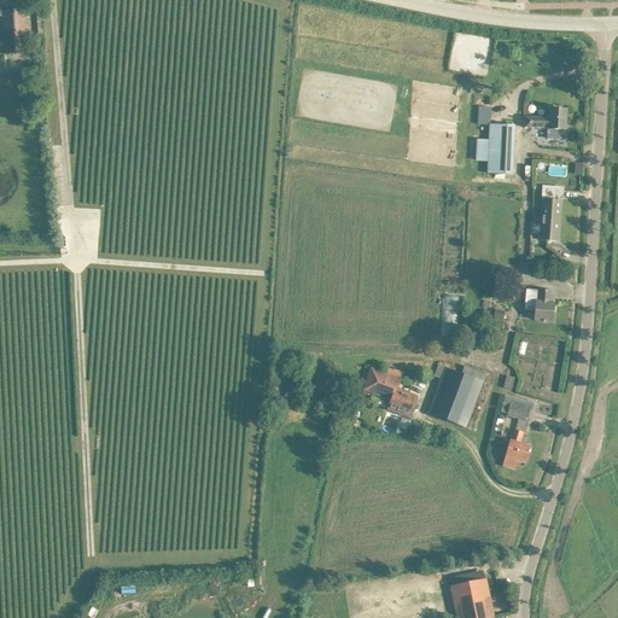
[(1,10),(3,54),(27,53),(25,9),(1,10)]
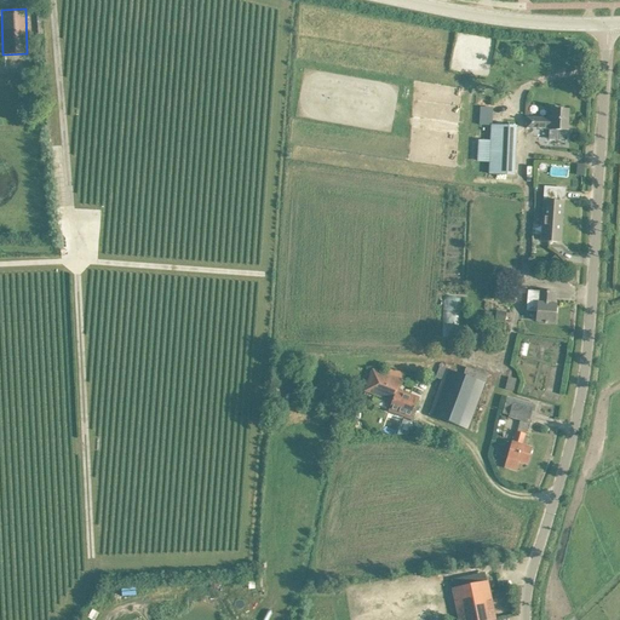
[(526,128),(549,130),(549,139),(567,141),(567,131),(568,131),(568,110),(550,110),(550,119),(527,118),(526,128)]
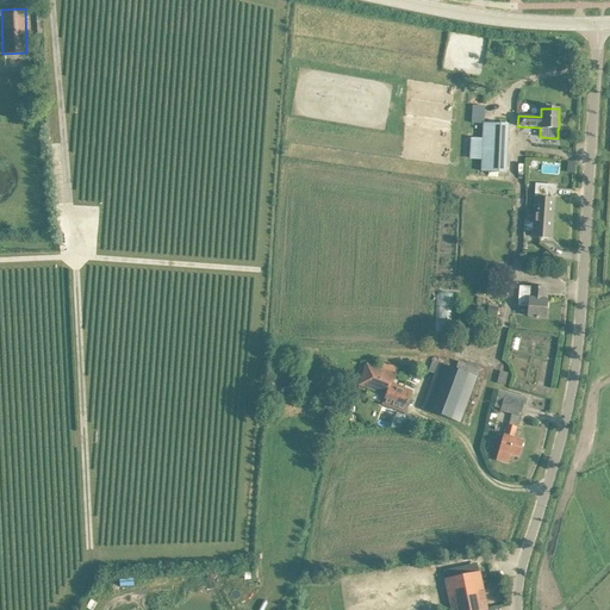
[(471,138),(470,160),(481,161),(480,172),(505,173),(508,125),(483,124),(483,138),(471,138)]
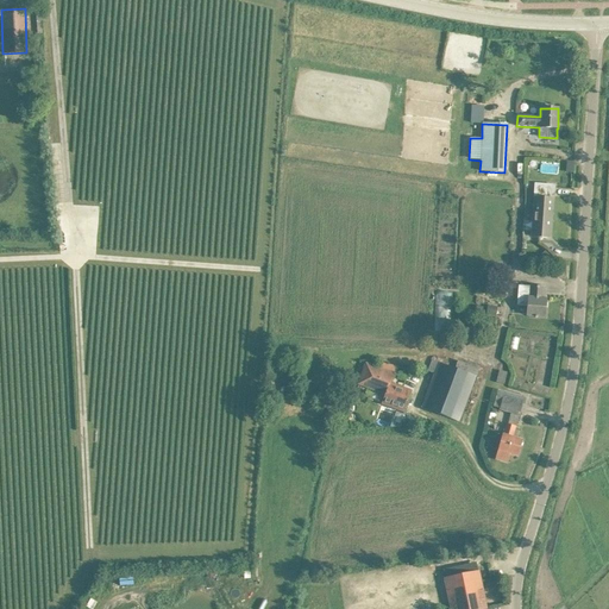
[(532,237),(538,238),(550,239),(554,187),(542,186),(534,186),(532,237)]
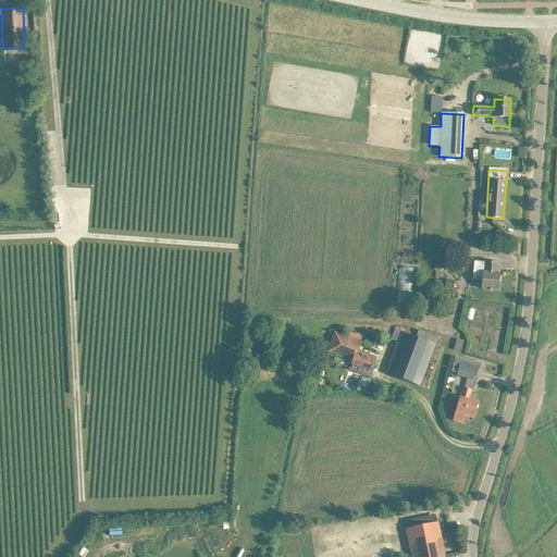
[(472,279),(483,280),(483,273),(484,262),(473,261),(472,279)]
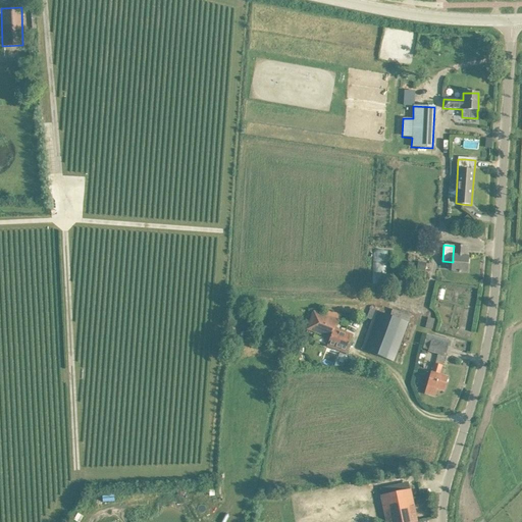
[(467,247),(454,246),(453,256),(466,257),(467,247)]
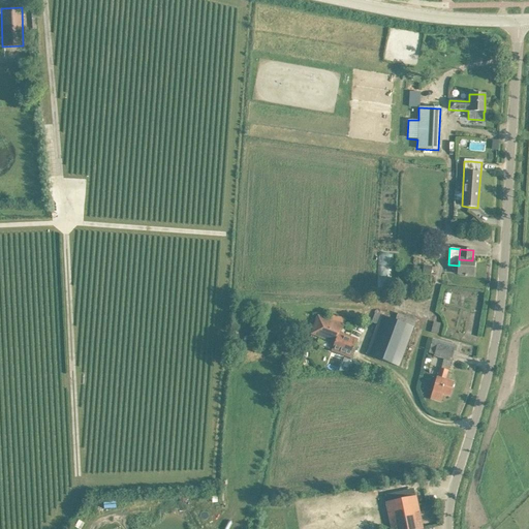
[(395,256),(379,254),(376,292),(392,293),(395,256)]
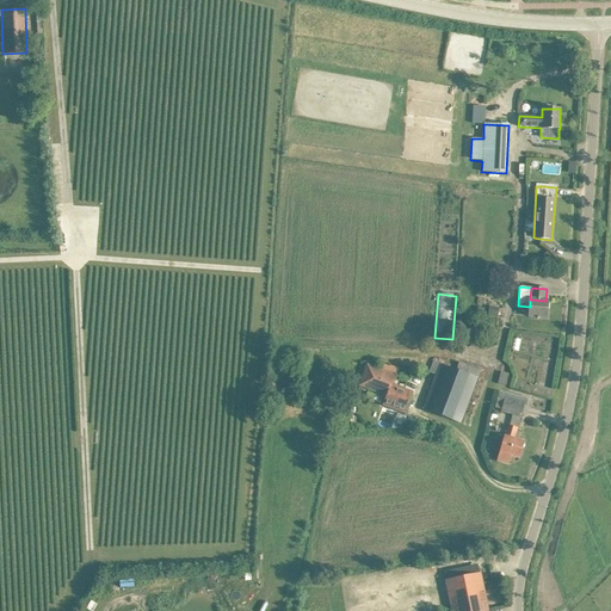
[(530,300),(530,307),(529,318),(547,319),(548,301),(545,301),(530,300)]
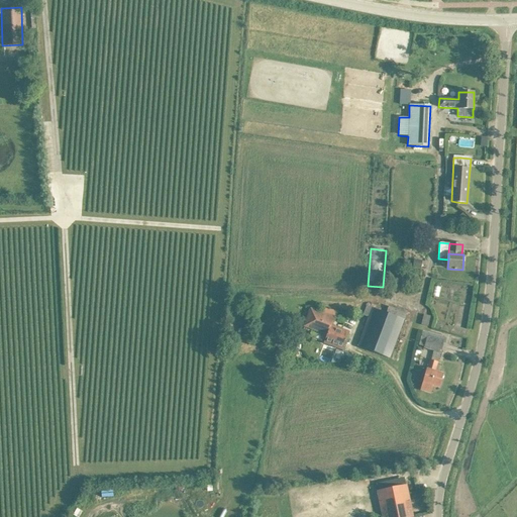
[(357,346),(390,358),(404,320),(367,306),(363,315),(369,317),(357,346)]
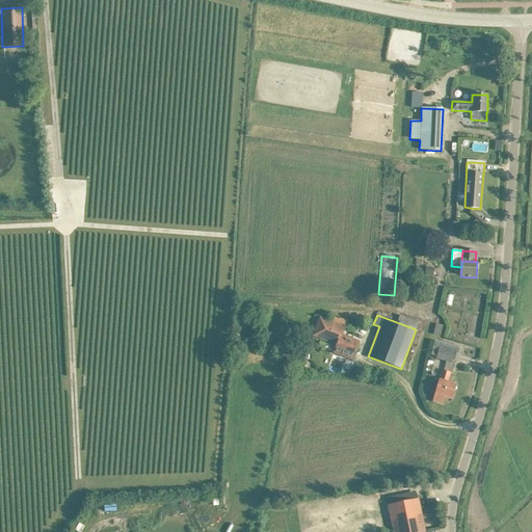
[(334,351),(343,355),(352,358),(358,343),(333,333),(336,324),(319,318),(312,337),(336,346),(334,351)]
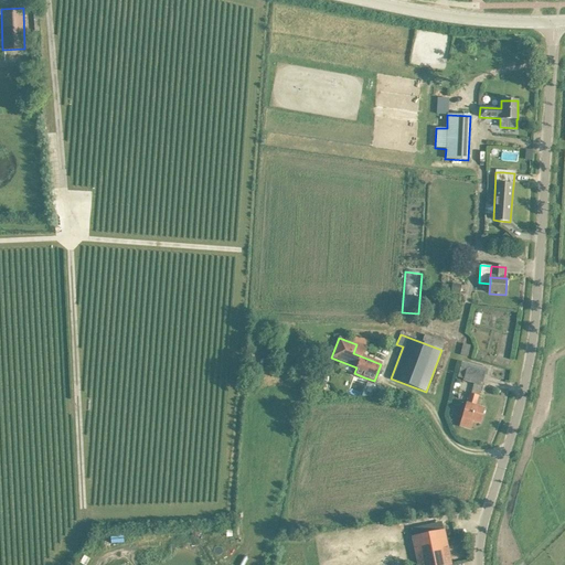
[(460,354),(467,356),(470,344),(462,343),(460,354)]
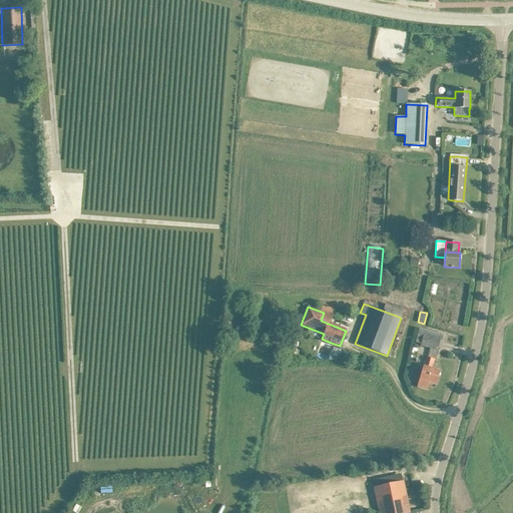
[(420,329),(416,343),(421,345),(430,348),(437,350),(440,340),(442,335),(425,331),(420,329)]
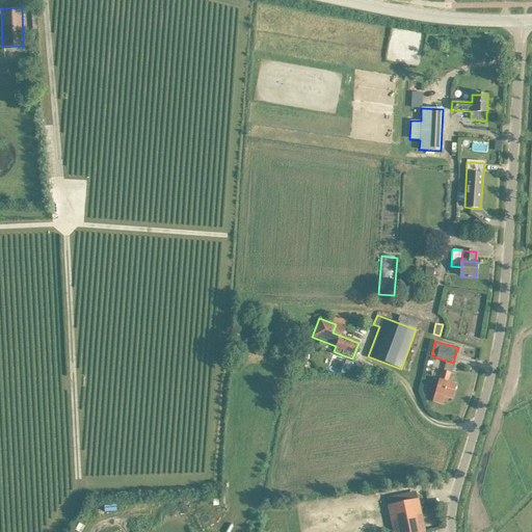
[(440,380),(433,402),(443,404),(445,396),(452,398),(456,384),(448,382),(450,373),(443,371),(441,380),(440,380)]
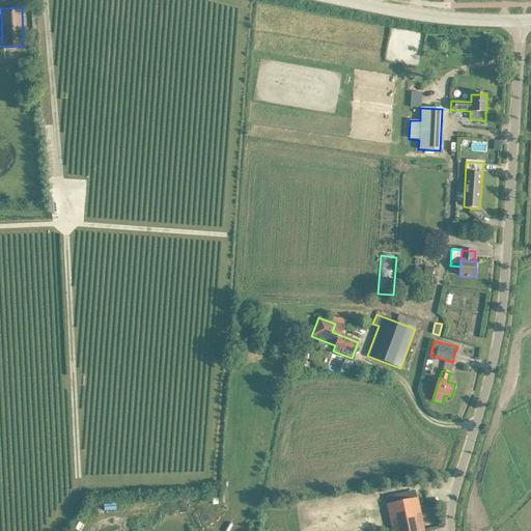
[(407,500),(388,504),(393,530),(423,530),(417,498),(407,500)]
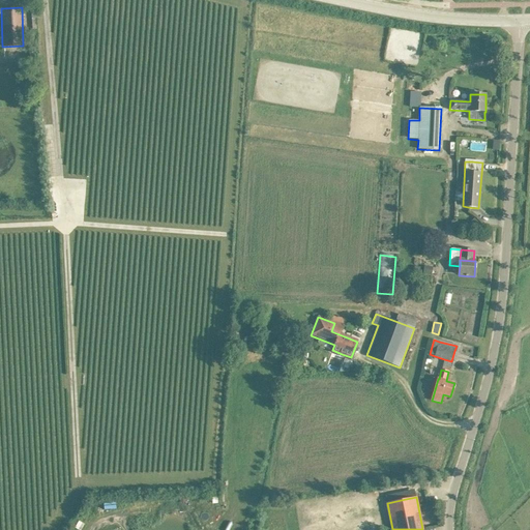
All buildings are outlined.
